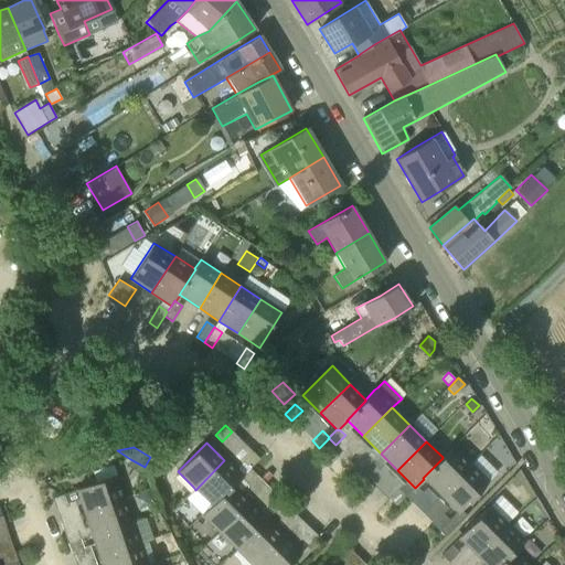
[(424,479),(439,494),(469,466),(451,448),(443,457),(443,458),(423,478),(424,479)]
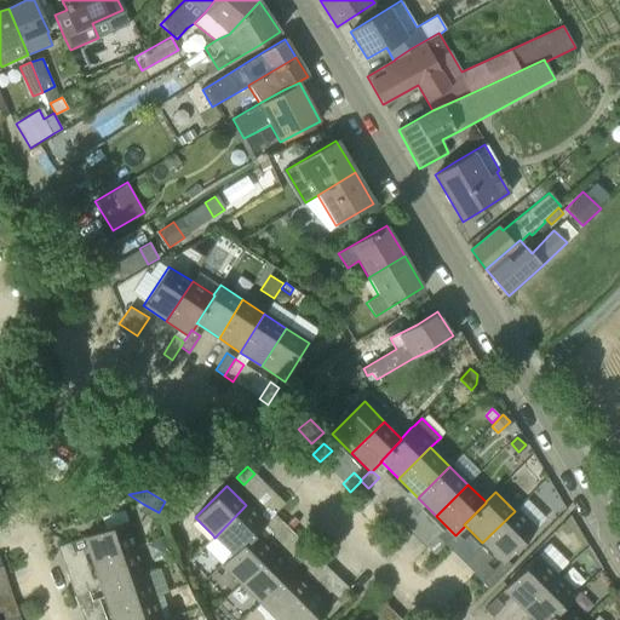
[(274,515),(275,514),(285,504),(277,497),(267,507),(274,515)]
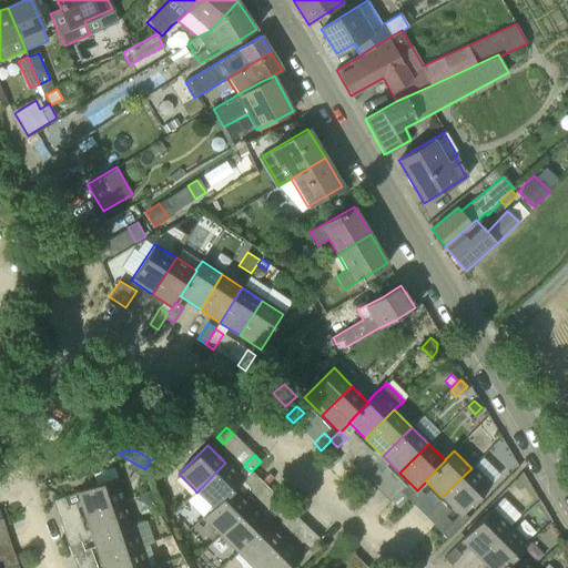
[(357,467),(364,475),(374,464),(367,457),(357,467)]
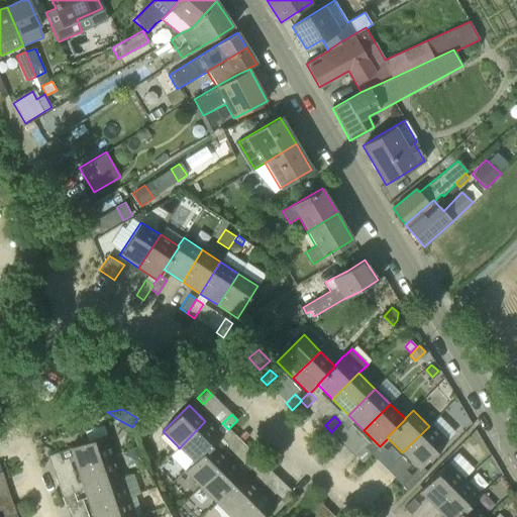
[(193,462),(193,463),(212,445),(213,445),(220,438),(221,437),(220,436),(205,421),(179,448),(193,462)]
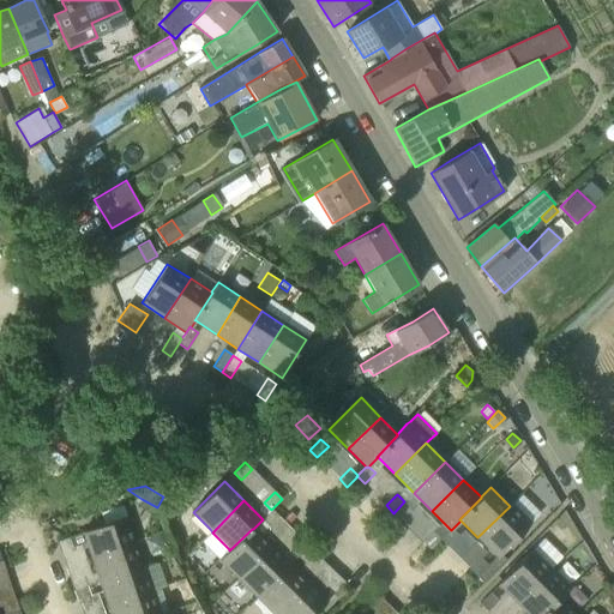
[(404,501),(393,513),(401,521),(411,510),(404,501)]
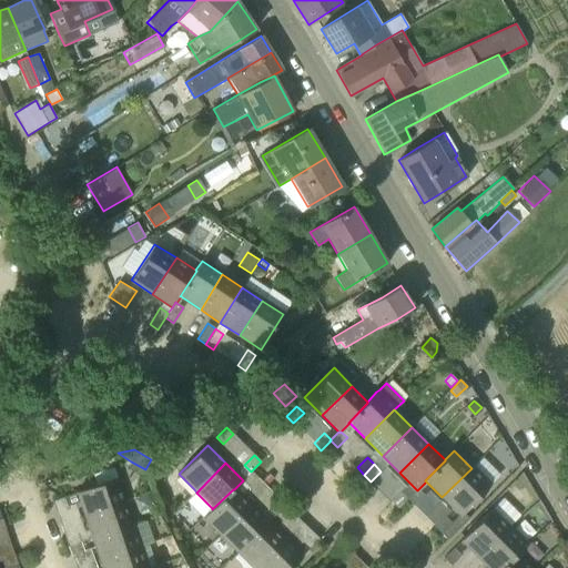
[(472,468),(442,497),(460,515),(489,486),(472,468)]
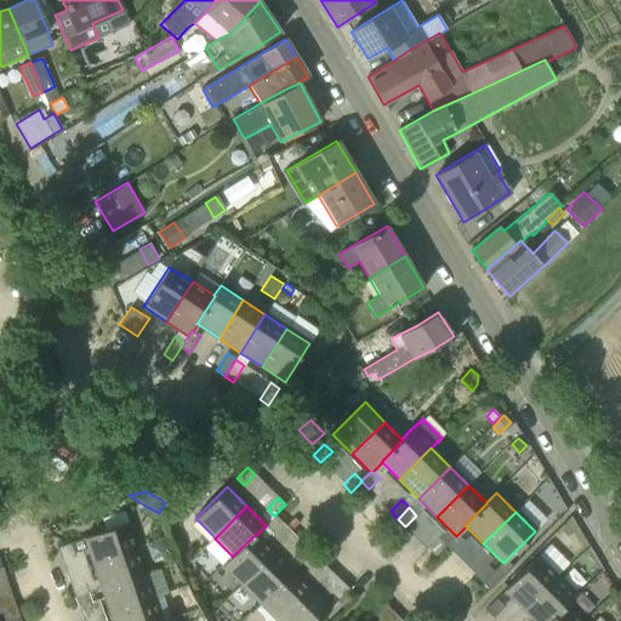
[(265,524),(266,525),(265,527),(271,533),(283,522),(275,514),(274,516),(265,524)]
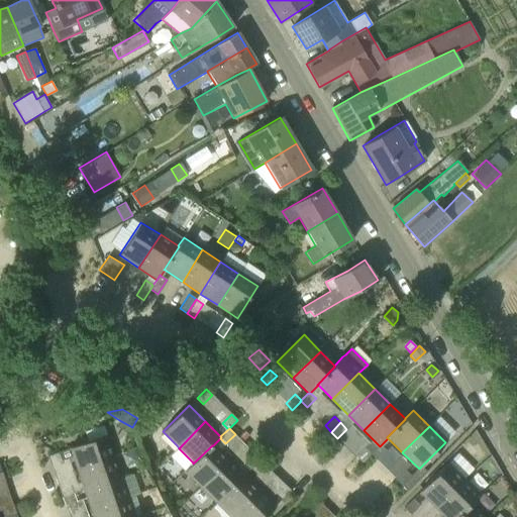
[(112,456),(111,454),(105,435),(70,447),(77,469),(112,456)]
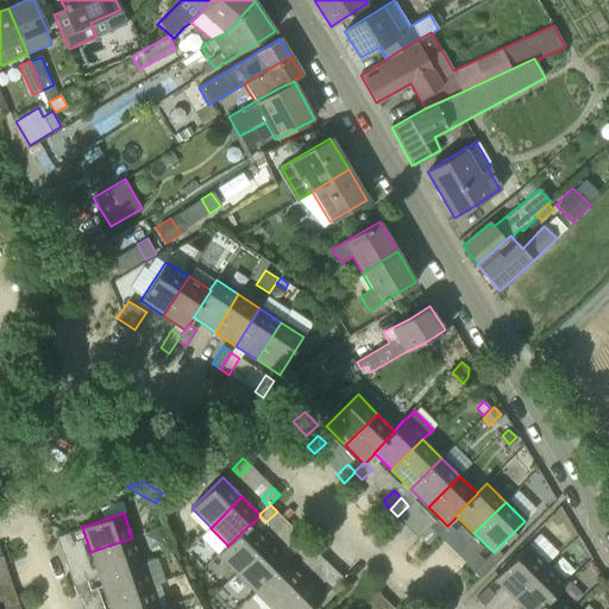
[(227,545),(217,556),(237,575),(268,542),(251,525),(250,525),(227,546),(227,545)]
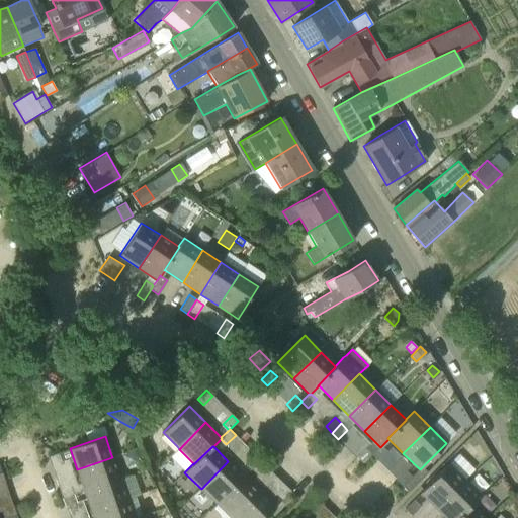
[(379,446),(371,454),(371,455),(377,461),(386,452),(381,446),(380,447),(379,446)]
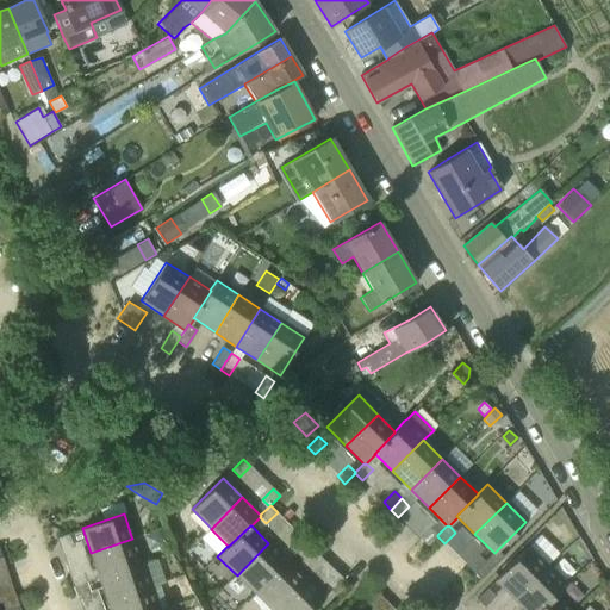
[(419,539),(428,546),(437,536),(437,535),(430,528),(419,539)]
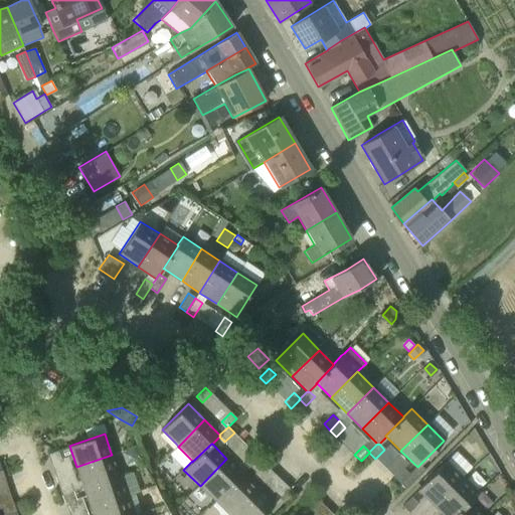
[(47,454),(50,463),(62,459),(59,450),(47,454)]
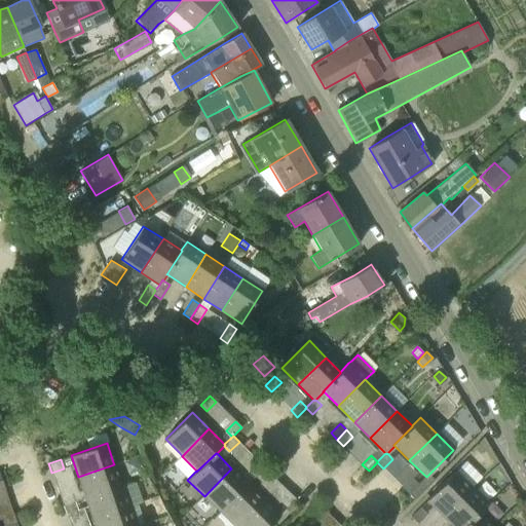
[(249,471),(255,477),(264,467),(258,460),(249,471)]
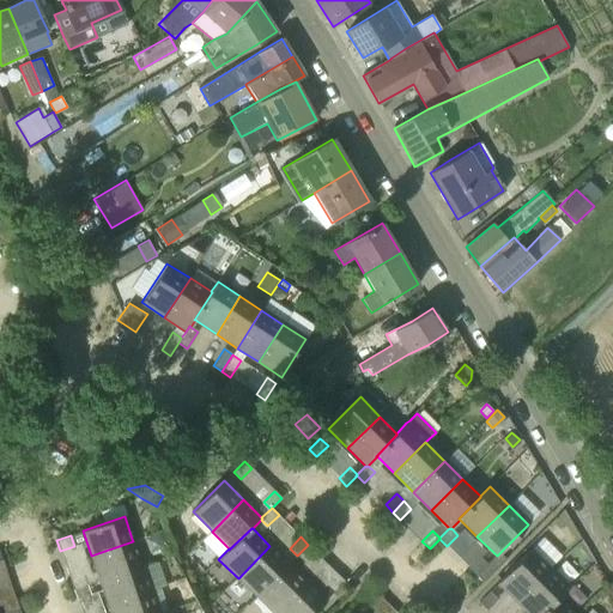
[(99,580),(141,565),(133,541),(91,556),(99,580)]
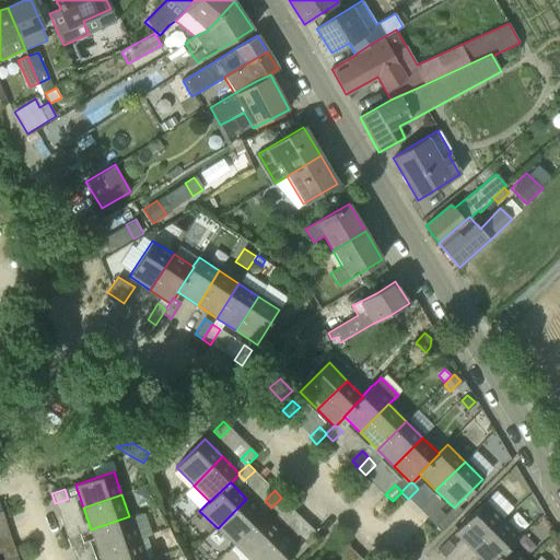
[(281,498),(271,508),(278,514),(288,504),(281,498)]
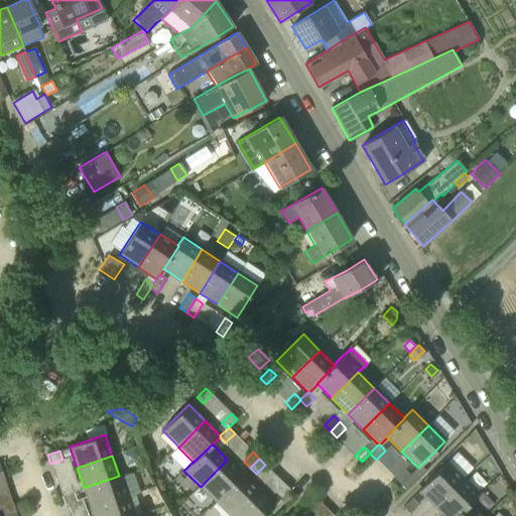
[(201,487),(216,502),(242,475),(227,460),(201,487)]
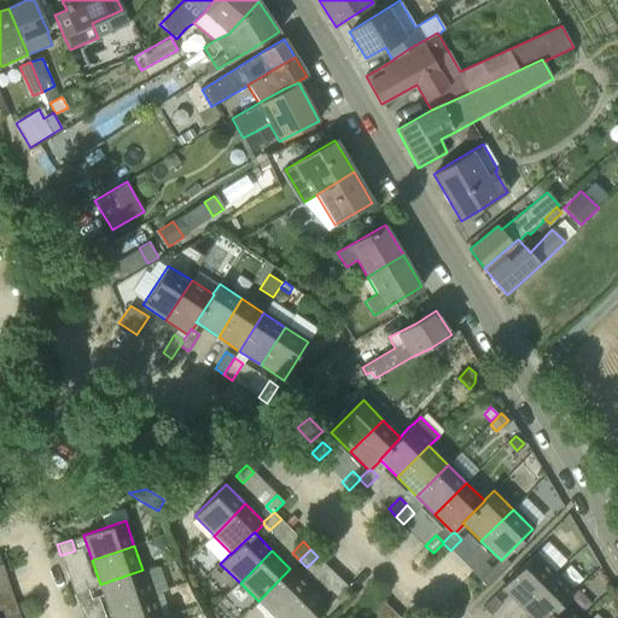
[(502,587),(522,607),(554,576),(534,555),(502,587)]
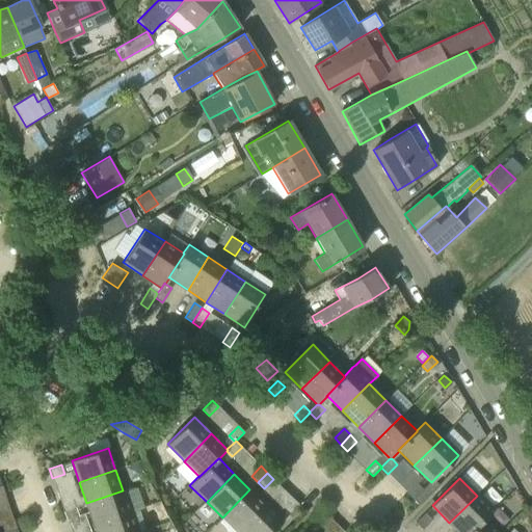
[(423,489),(416,483),(406,493),(414,499),(423,489)]
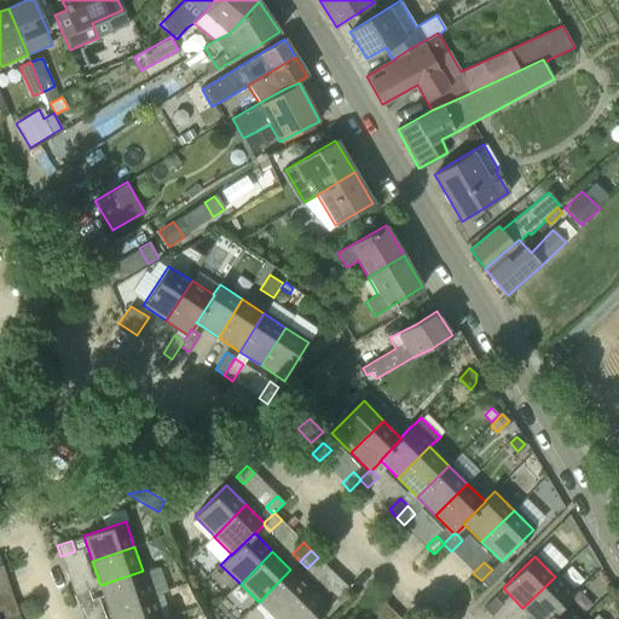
[(259,602),(275,618),(279,618),(310,589),(290,570),(259,602)]
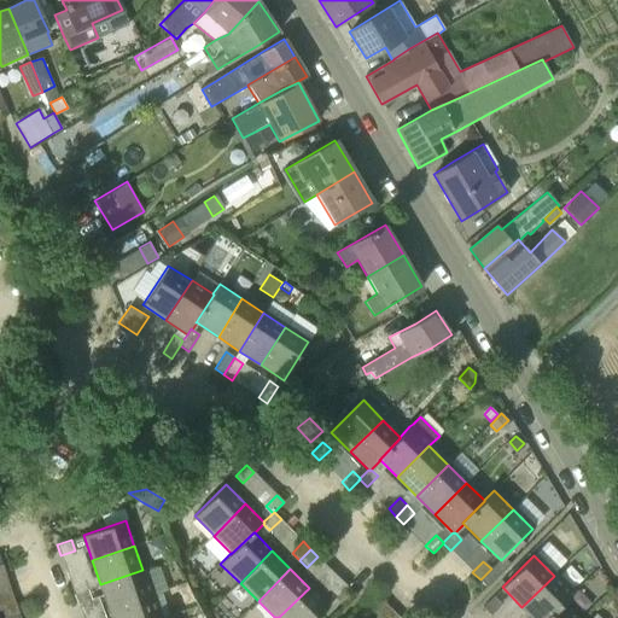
[(109,610),(151,595),(143,570),(100,584),(109,610)]
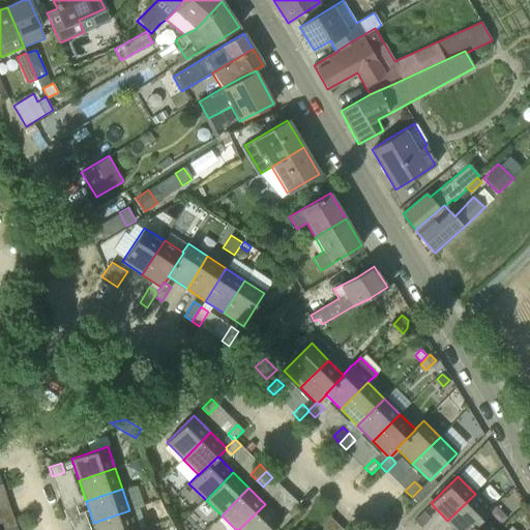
[(468,529),(481,518),(491,509),(475,494),(447,521),(457,529),(468,529)]
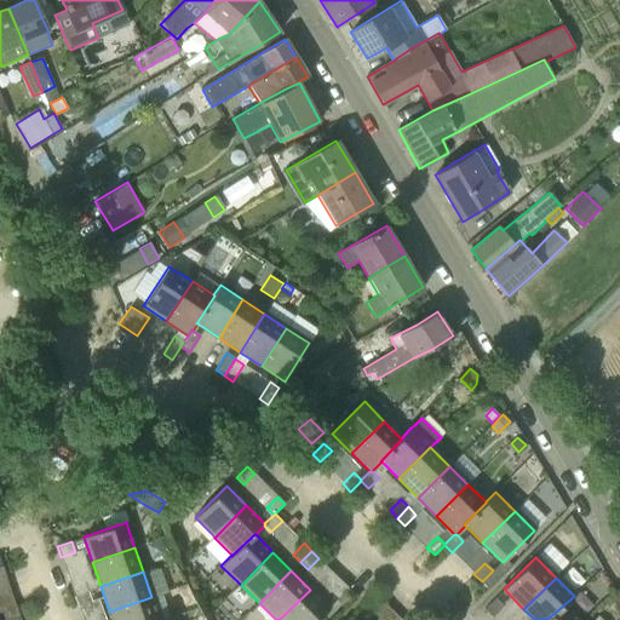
[(345,591),(349,587),(340,580),(329,591),(337,598),(345,591)]
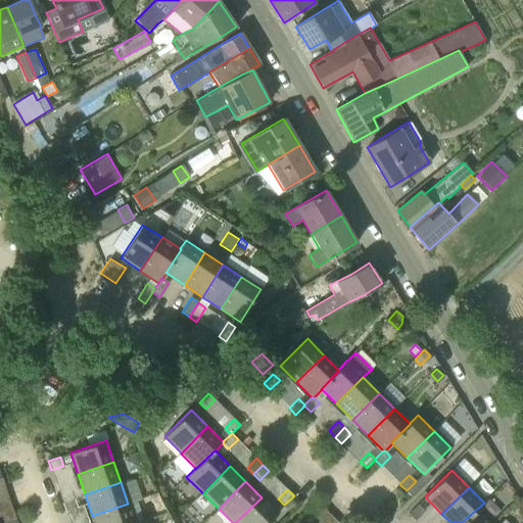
[(62,504),(75,498),(72,490),(59,494),(62,504)]
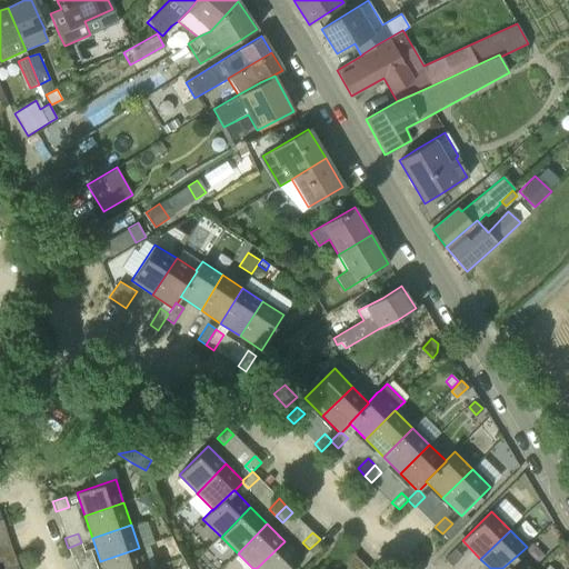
[(257,568),(290,568),(302,558),(285,541),(257,568)]
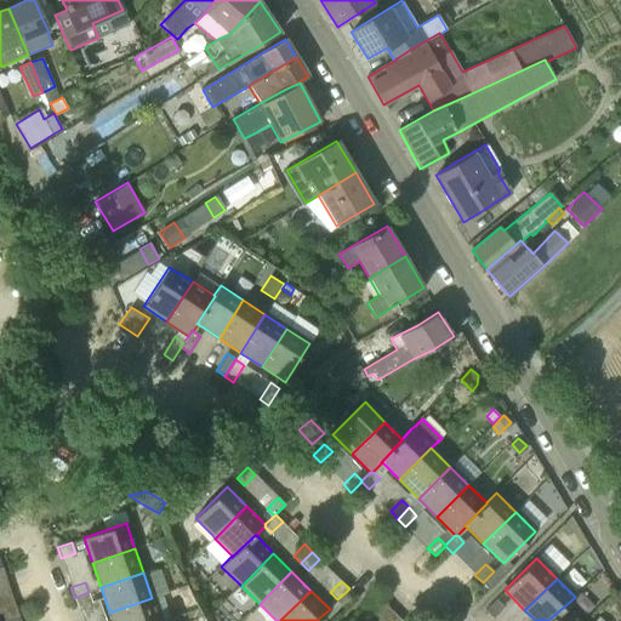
[(89,592),(74,598),(78,608),(92,603),(89,592)]
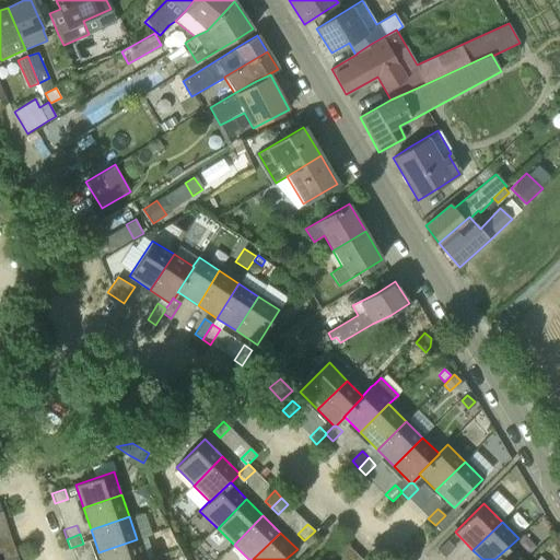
[(318,540),(312,534),(304,540),(303,541),(310,548),(318,540)]
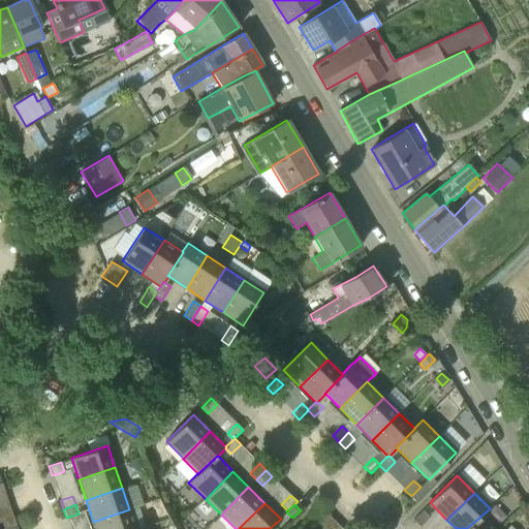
[(136,528),(129,509),(93,522),(95,528),(136,528)]
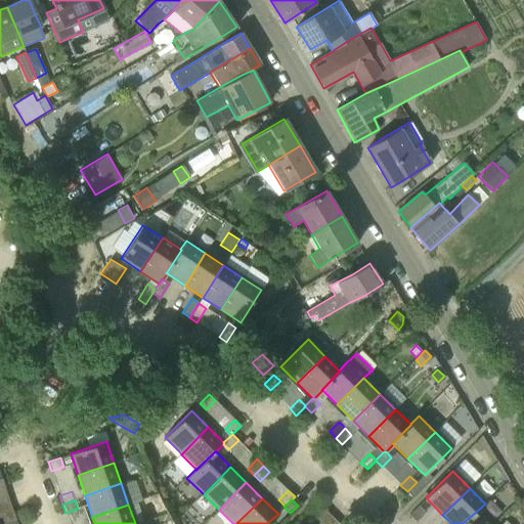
[(408,515),(416,522),(425,512),(419,506),(408,515)]
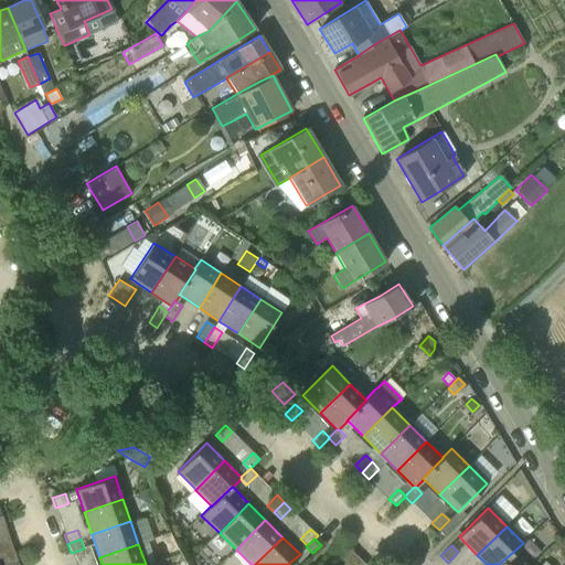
[(344,563),(354,553),(348,546),(338,556),(344,563)]
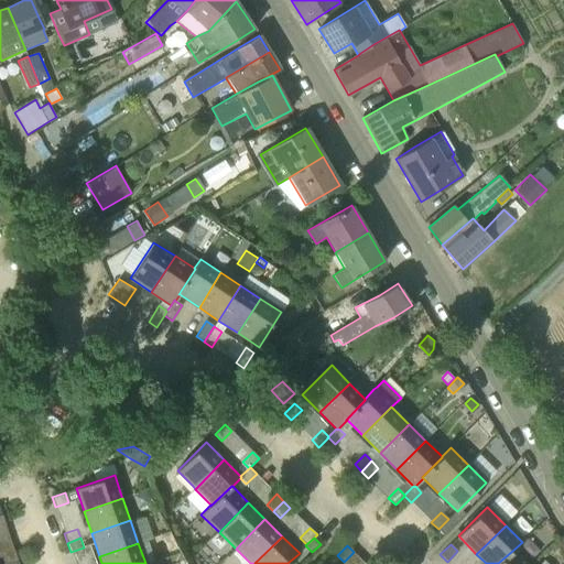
[(4,563),(18,560),(14,551),(1,555),(4,563)]
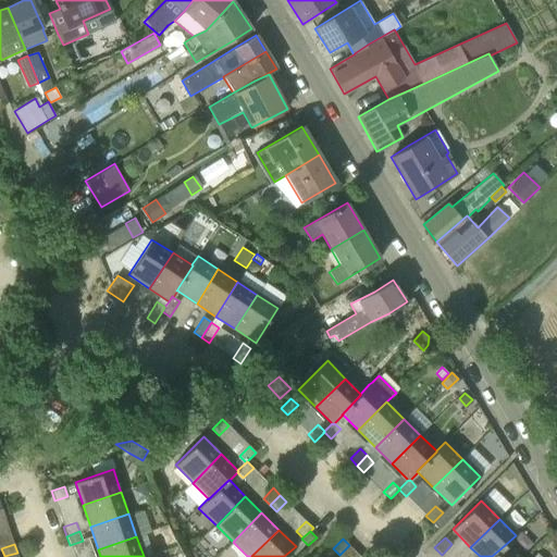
[(519,556),(506,544),(492,556),(519,556)]
